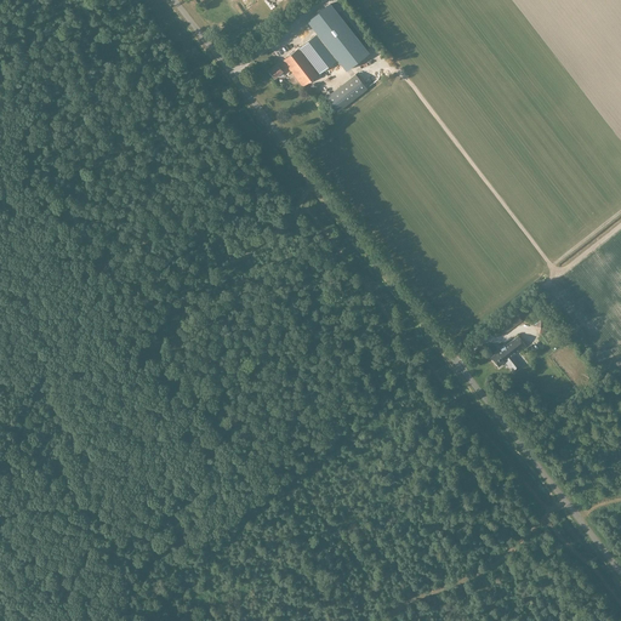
[(369,53),(339,15),(315,33),(317,34),(337,60),(346,72),(369,53)]
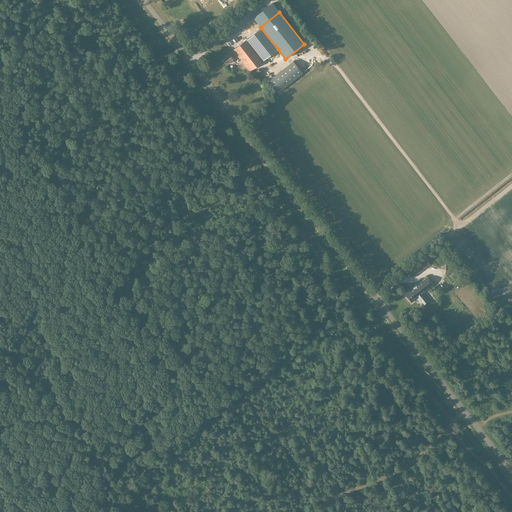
[(236,55),(249,71),(262,61),(278,49),(261,28),(233,50),(234,51),(230,54),(229,53),(222,59),(226,64),(233,59),(232,58),(236,55)]
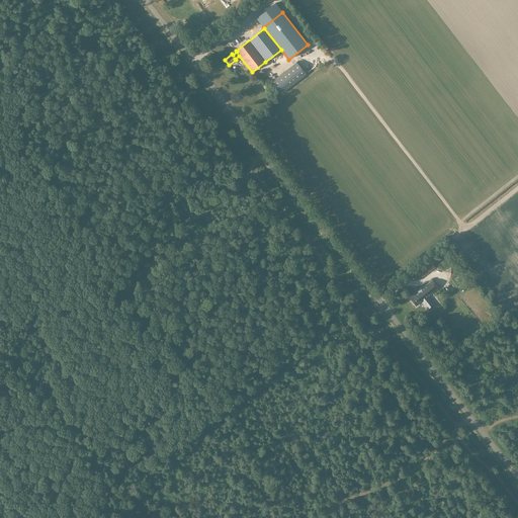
[(242,72),(247,68),(243,63),(239,67),(242,72)]
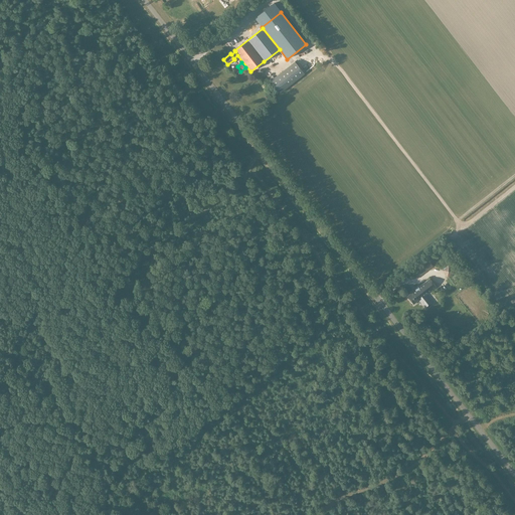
[(295,62),(271,80),(280,93),(304,74),(295,62)]
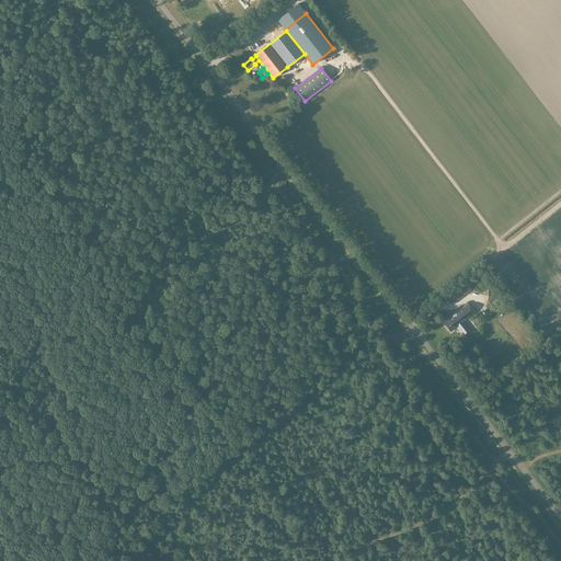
[(454,304),(471,289),(465,282),(448,295),(454,304)]
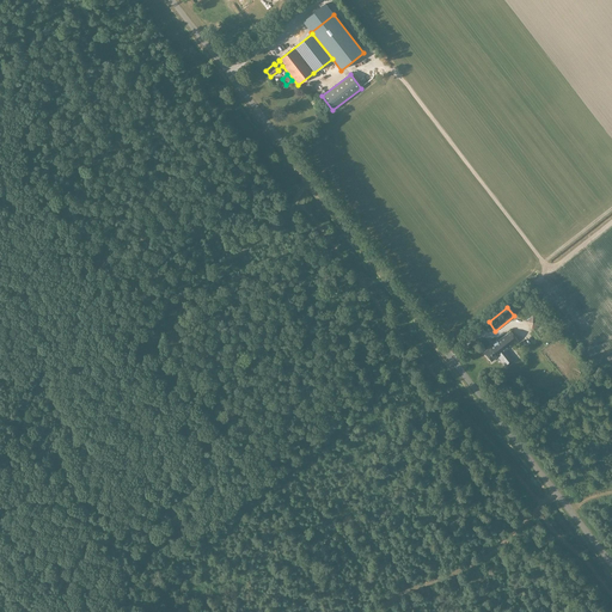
[(531,329),(539,323),(533,314),(525,322),(531,329)]
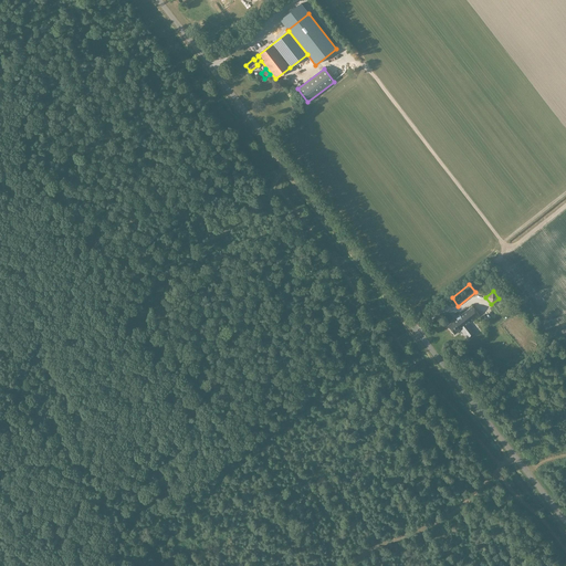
[(472,306),(448,325),(454,334),(461,329),(469,339),(477,334),(469,324),(479,315),(472,306)]
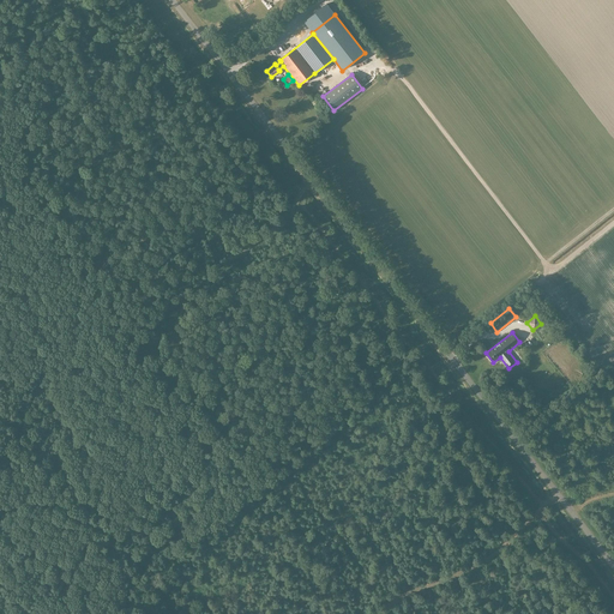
[(46,355),(54,351),(50,344),(43,348),(46,355)]
